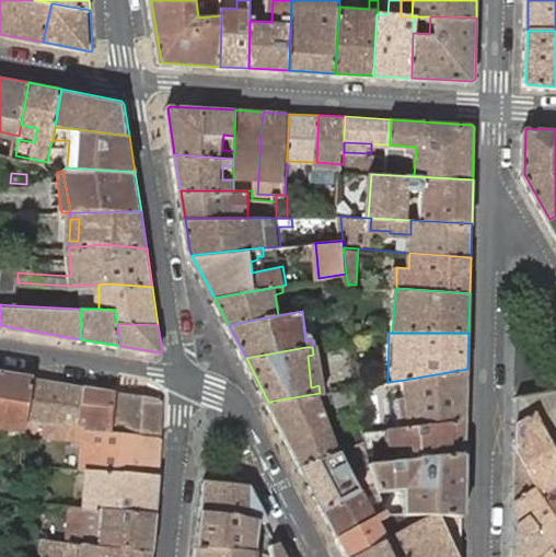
[(311,387),(319,385),(313,355),(308,356),(311,387)]
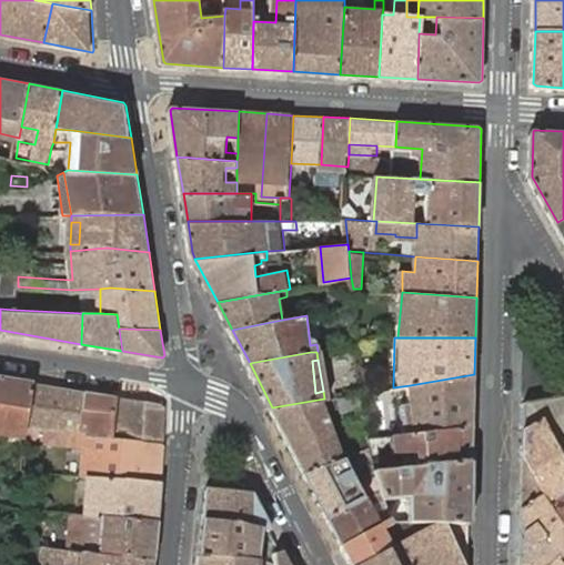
[(34,381),(0,374),(0,431),(28,435),(28,434),(29,422),(34,381)]
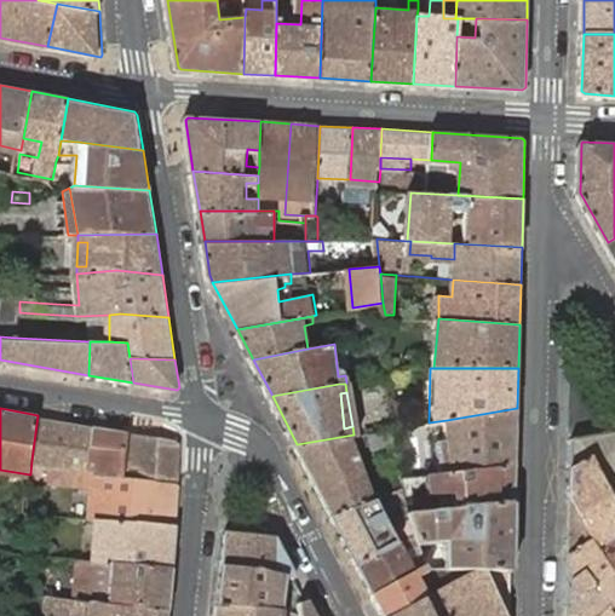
[(517,464),(517,408),(447,420),(449,438),(453,464),(442,464),(443,472),(517,464)]
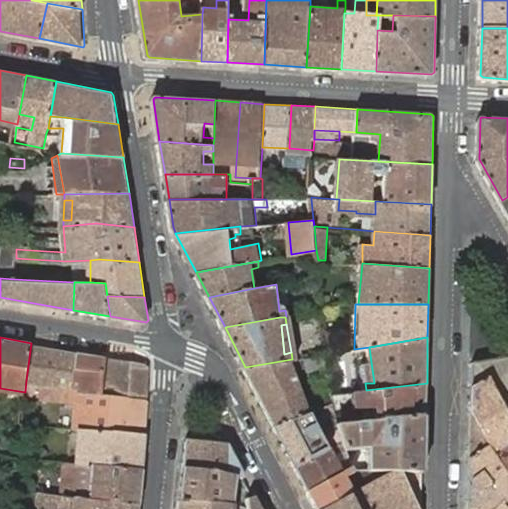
[(79,350),(31,343),(26,380),(76,387),(79,350)]
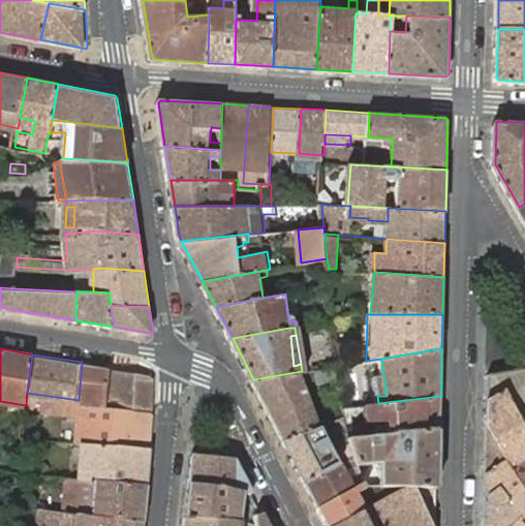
[(153,374),(82,362),(79,400),(155,411),(155,376),(153,374)]
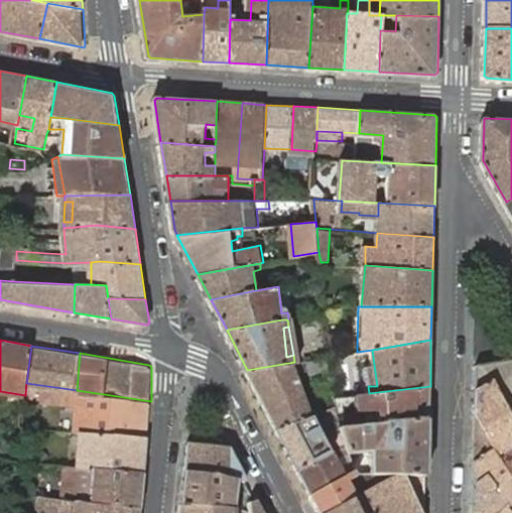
[(331,357),(310,360),(312,372),(333,369),(332,363),(331,357)]
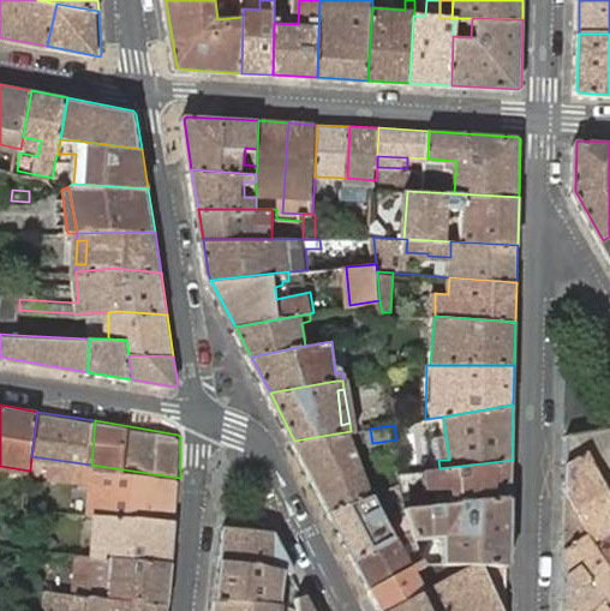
[(609,427),(569,435),(569,461),(588,450),(609,496),(609,427)]
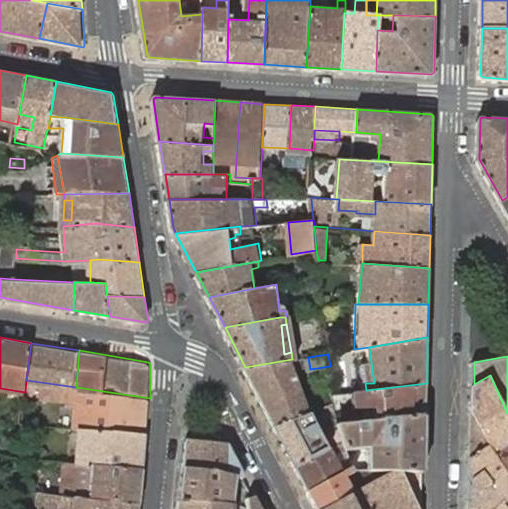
[(245,367),(276,425),(311,412),(297,367),(302,366),(301,358),(292,359),(245,367)]
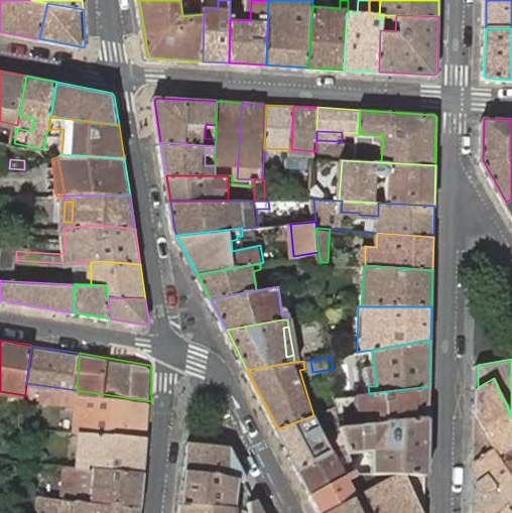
[(377,386),(374,365),(366,366),(368,386),(377,386)]
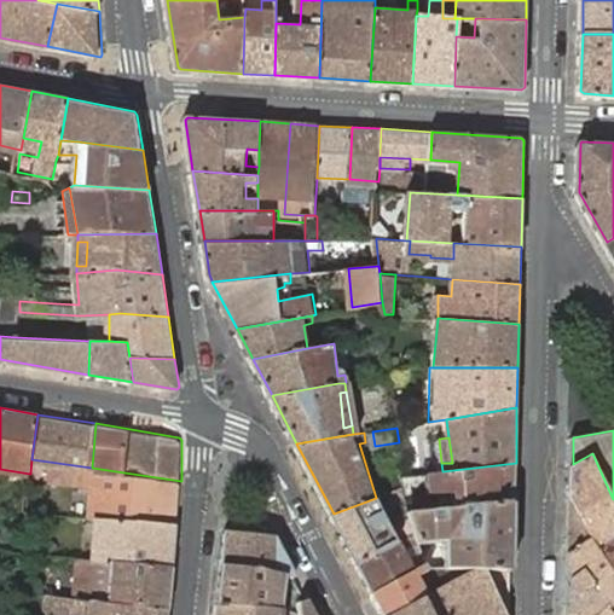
[(573,464),(571,495),(594,537),(613,568),(613,499),(592,453),(573,464)]
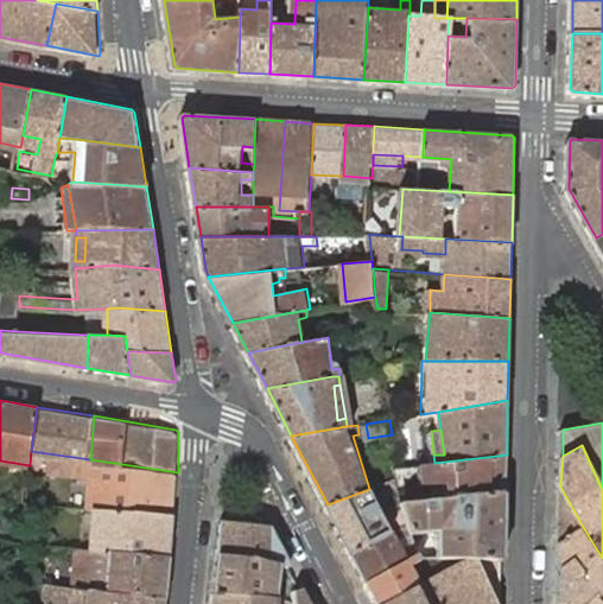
[(90,459),(31,451),(30,464),(54,466),(54,469),(95,474),(93,506),(100,506),(175,515),(178,472),(90,459)]
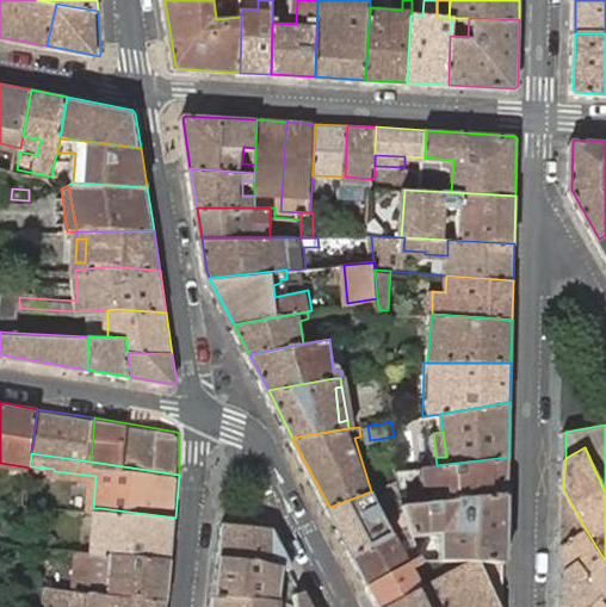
[(422,466),(427,502),(508,493),(509,457),(437,465),(422,466)]
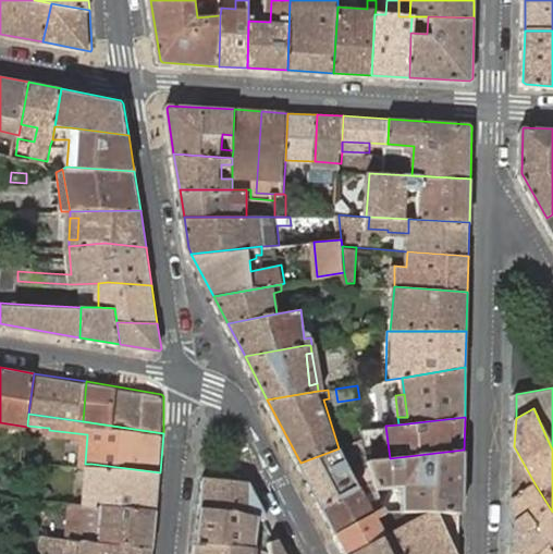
[(552,512),(535,483),(514,446),(514,496),(512,553),(552,553),(552,512)]
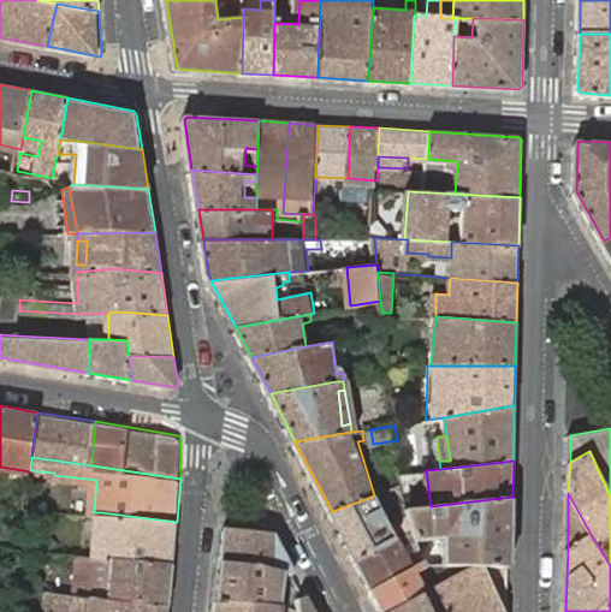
[(332,511),(357,560),(396,538),(390,526),(375,495),(374,495),(332,511)]
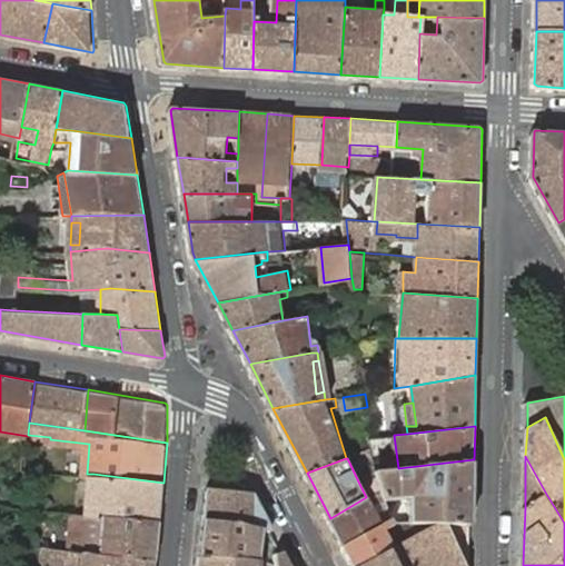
[(378,472),(380,477),(388,498),(413,496),(413,520),(473,524),(474,459),(398,468),(378,472)]
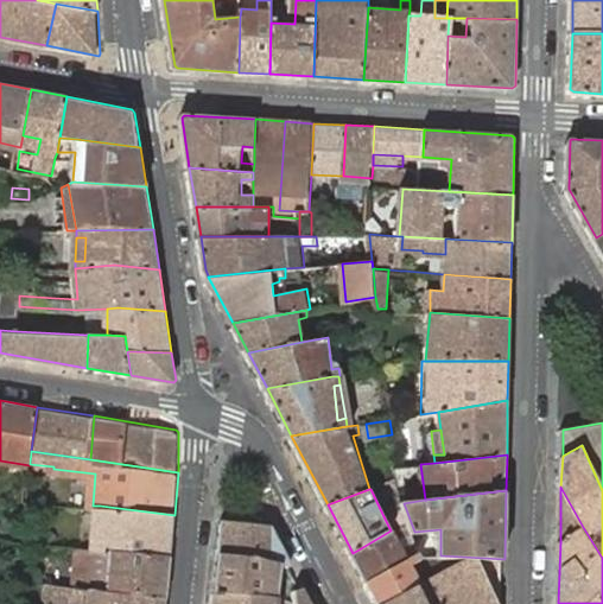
[(171,555),(175,515),(100,506),(95,547),(171,555)]
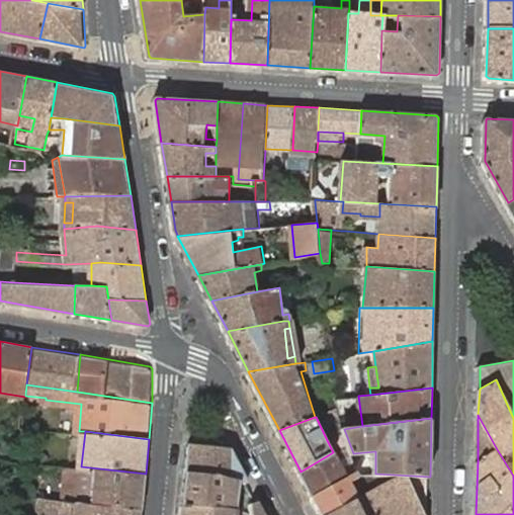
[(301,471),(313,495),(349,476),(353,474),(359,471),(353,453),(346,434),(328,442),(333,452),(301,471)]
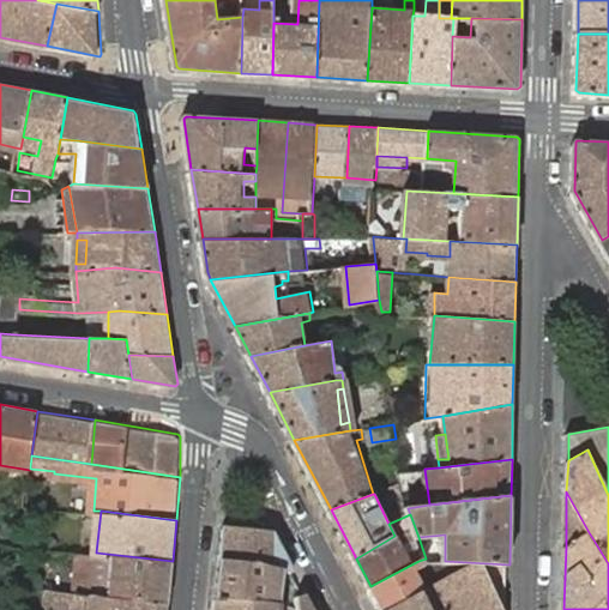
[(265,562),(284,567),(295,569),(275,530),(225,523),(222,559),(265,562)]
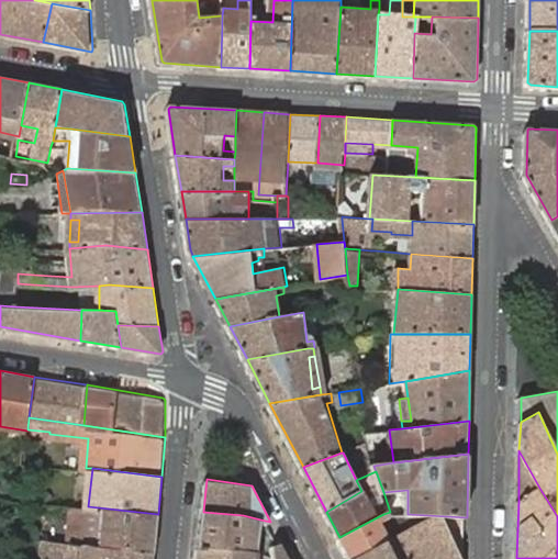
[(88,506),(68,504),(67,512),(77,513),(76,535),(67,534),(66,541),(88,544),(155,552),(158,514),(88,506)]
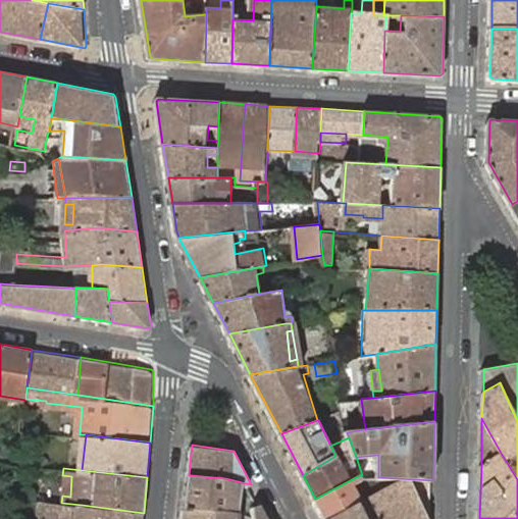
[(217,509),(215,518),(241,518),(242,511),(240,511),(242,482),(225,478),(189,475),(186,507),(217,509)]
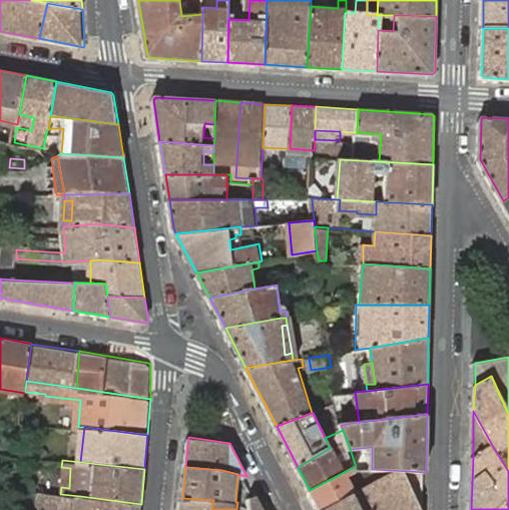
[(354,493),(363,509),(424,509),(426,472),(372,469),(357,470),(356,467),(350,469),(352,473),(348,475),(357,491),(354,493)]
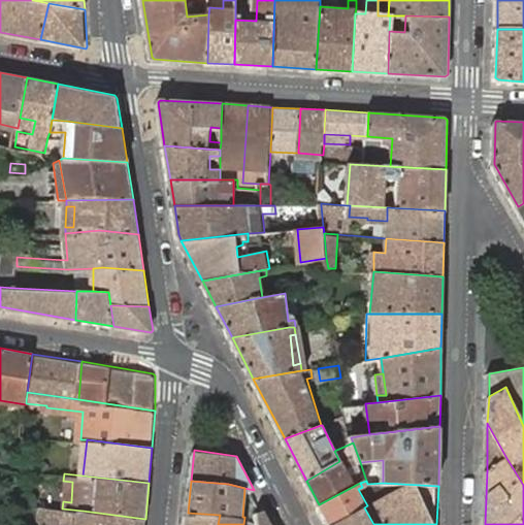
[(319,504),(329,524),(331,524),(364,507),(367,505),(358,489),(356,485),(319,504)]
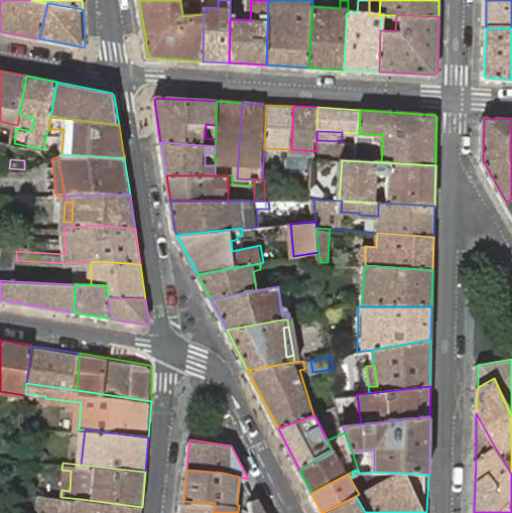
[(60,497),(40,494),(38,508),(32,507),(31,512),(58,512),(59,511),(76,512),(141,512),(142,507),(81,499),(60,497)]
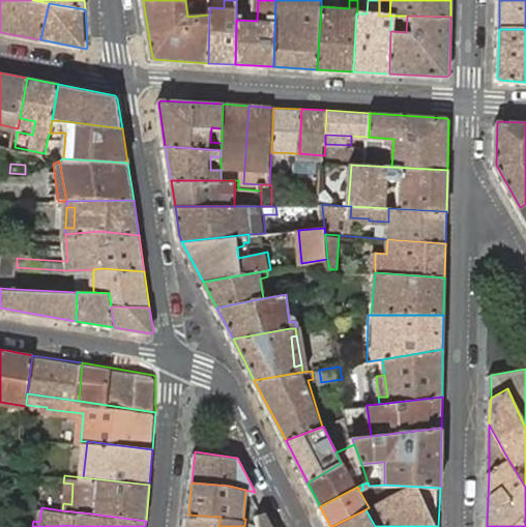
[(332,526),(375,526),(366,509),(332,526)]
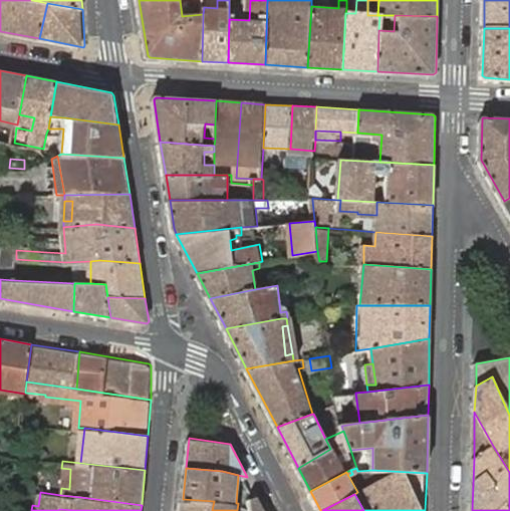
[(250,496),(252,510),(264,510),(257,497),(250,496)]
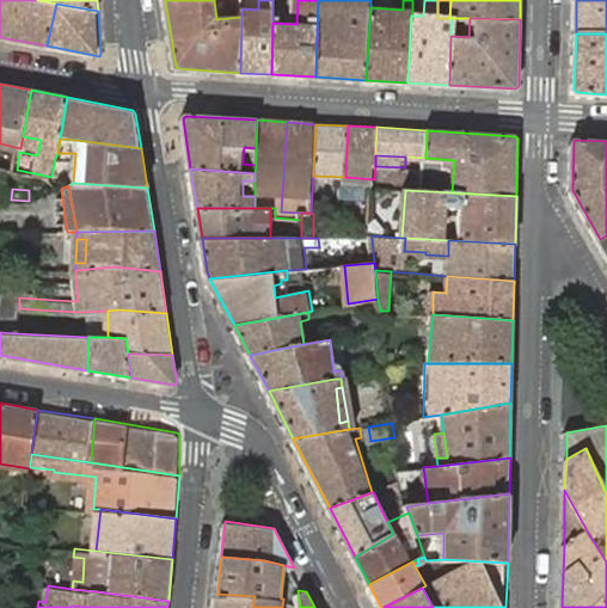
[(218,594),(215,607),(252,607),(255,596),(218,594)]
